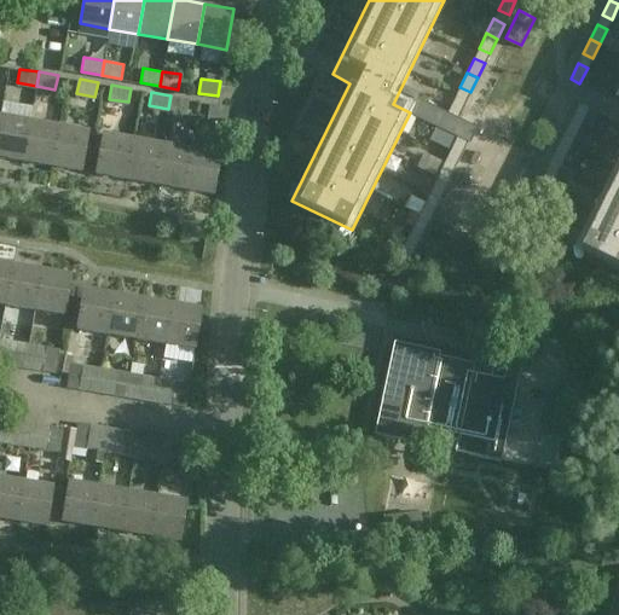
[(190,99),(171,96),(168,109),(187,112),(190,99)]
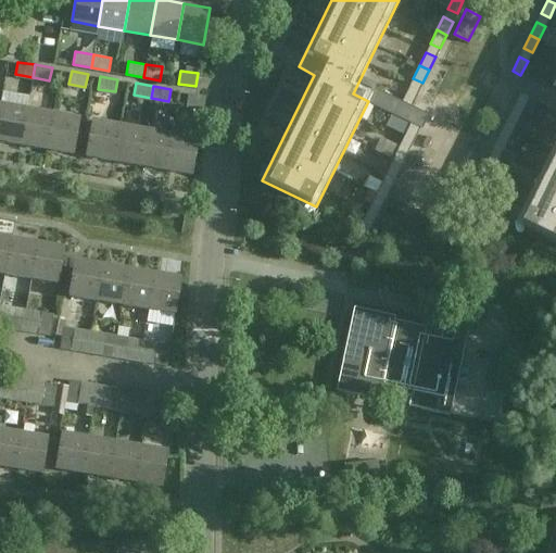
[(412,104),(418,91),(408,87),(402,100),(412,104)]
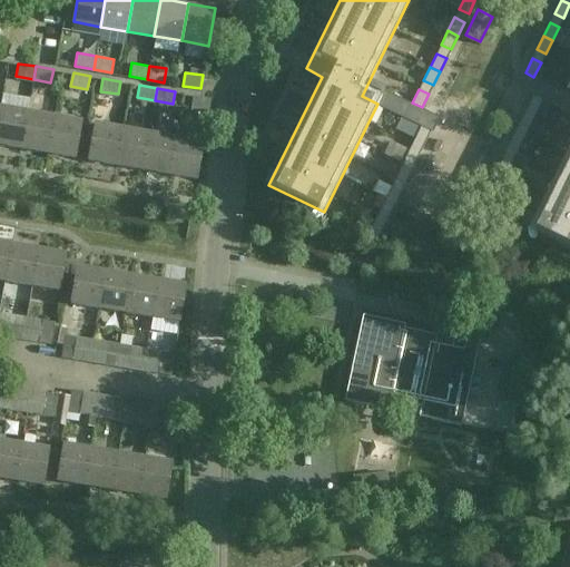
[(208,110),(210,97),(193,94),(190,107),(208,110)]
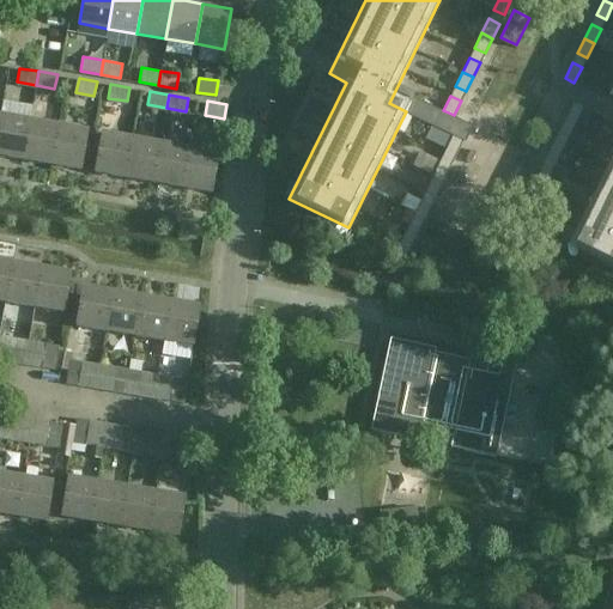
[(576,120),(583,105),(574,101),(566,115),(576,120)]
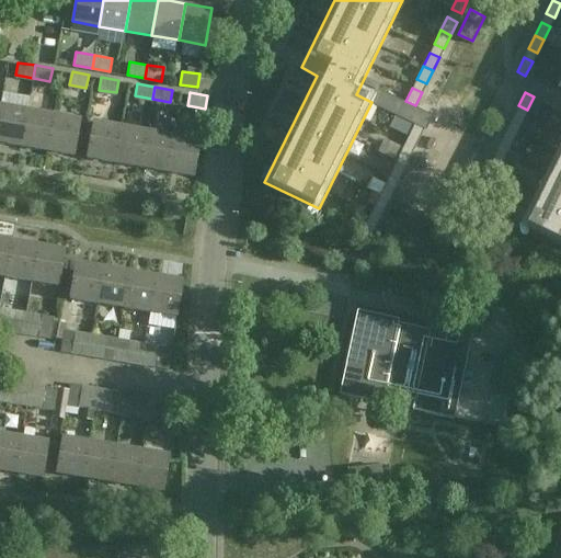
[(0,105),(0,140),(21,145),(27,107),(0,103),(0,105)]
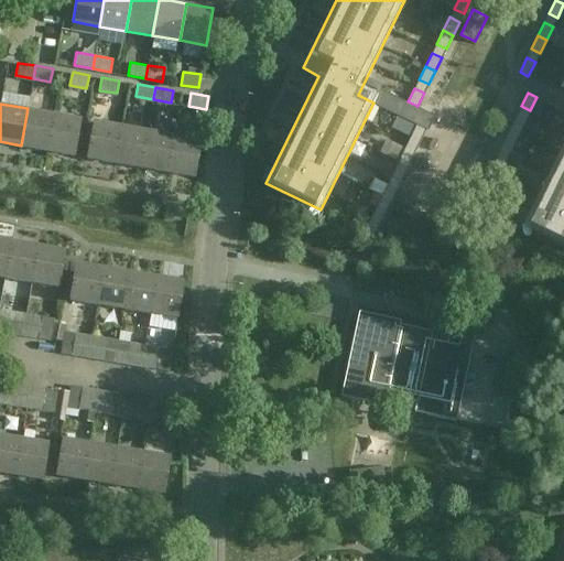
[(21,146),(47,150),(54,112),(28,108),(21,146)]
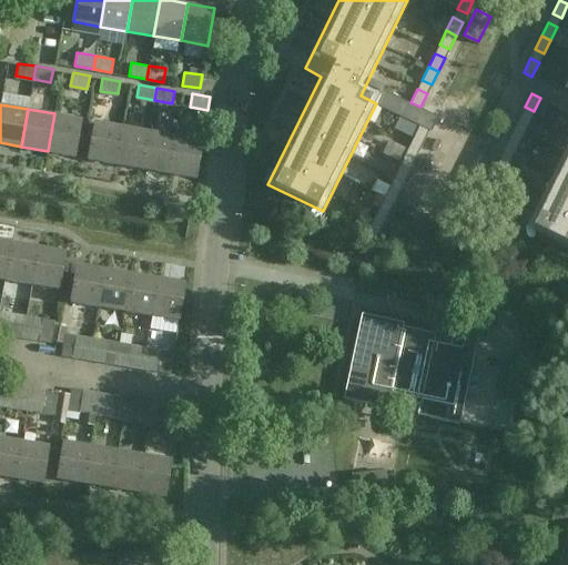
[(74,157),(81,119),(54,113),(48,151),(74,157)]
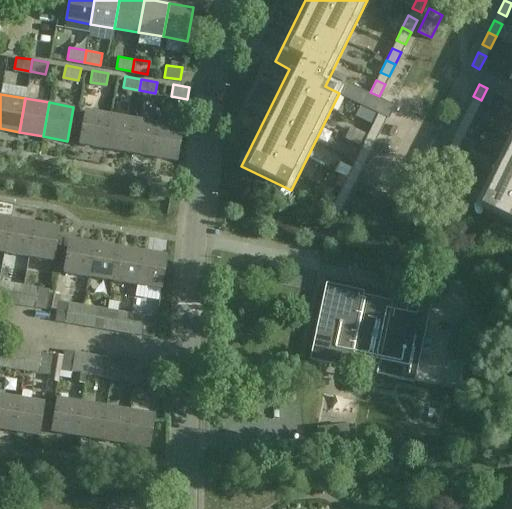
[(471,120),(477,108),(469,104),(463,116),(471,120)]
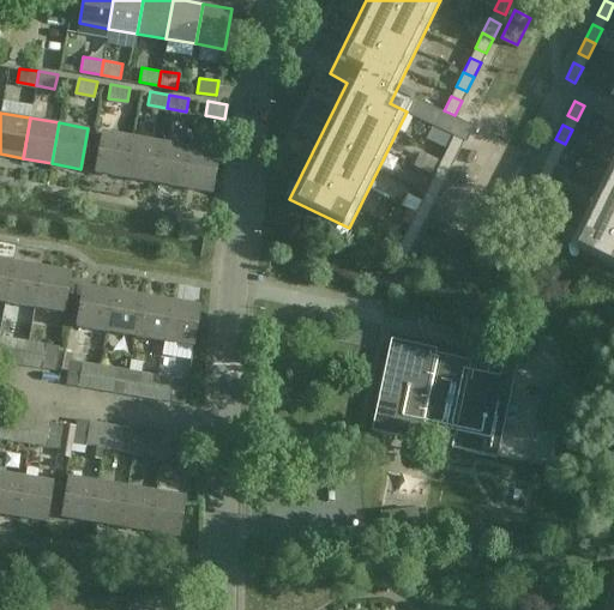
[(95,171),(125,176),(132,136),(102,131),(95,171)]
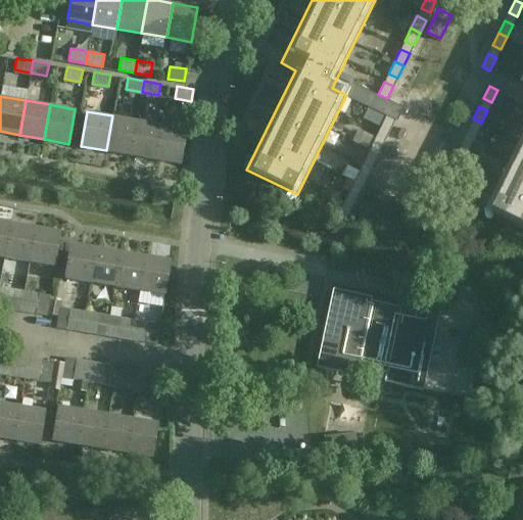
[(381,127),(389,131),(395,117),(387,113),(381,127)]
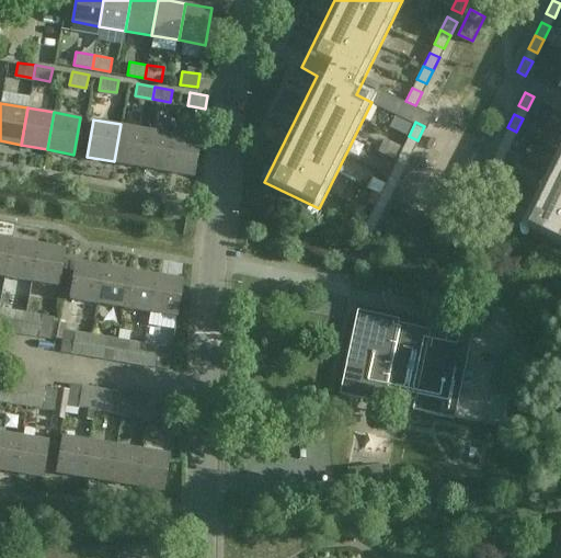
[(114,161),(140,166),(147,128),(121,124),(114,161)]
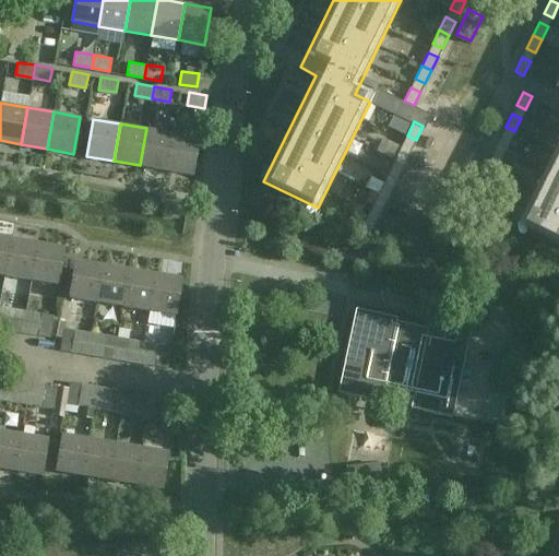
[(499,140),(508,144),(514,131),(506,127),(499,140)]
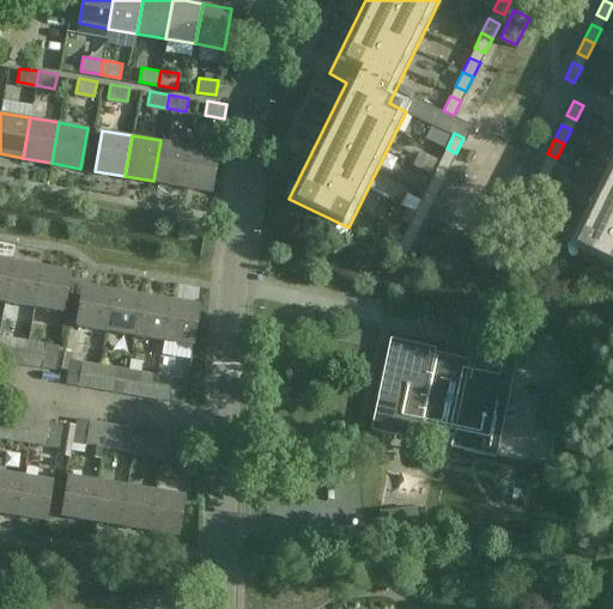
[(153,181),(182,186),(189,146),(161,140),(153,181)]
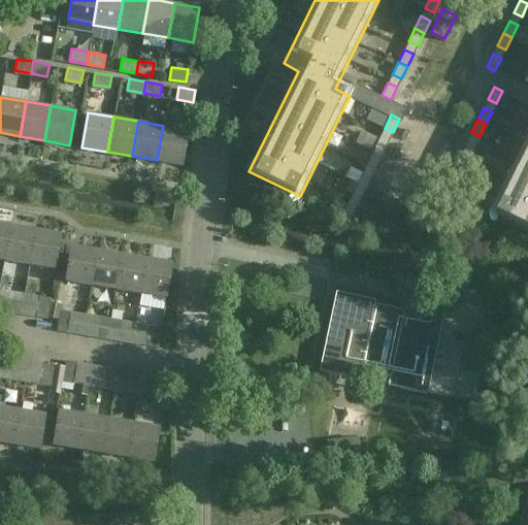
[(157,160),(183,165),(188,130),(163,126),(157,160)]
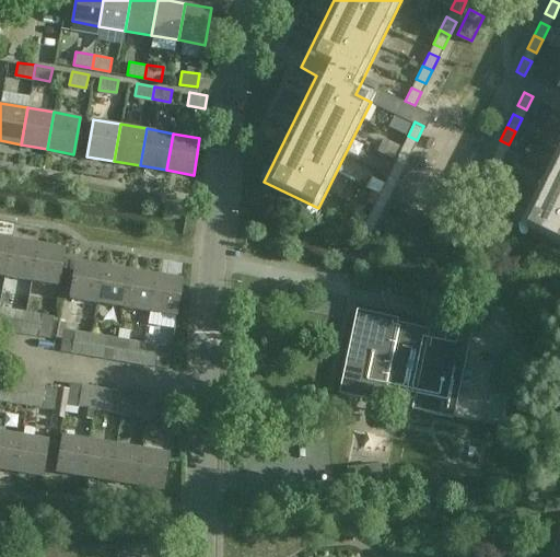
[(559,141),(520,222),(559,242),(559,141)]
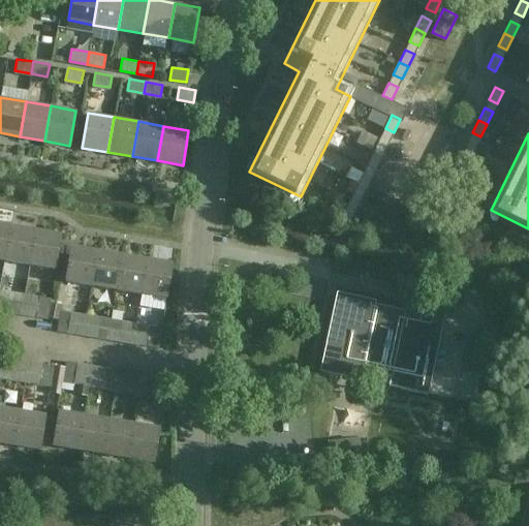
[(383,153),(390,141),(381,136),(375,149),(383,153)]
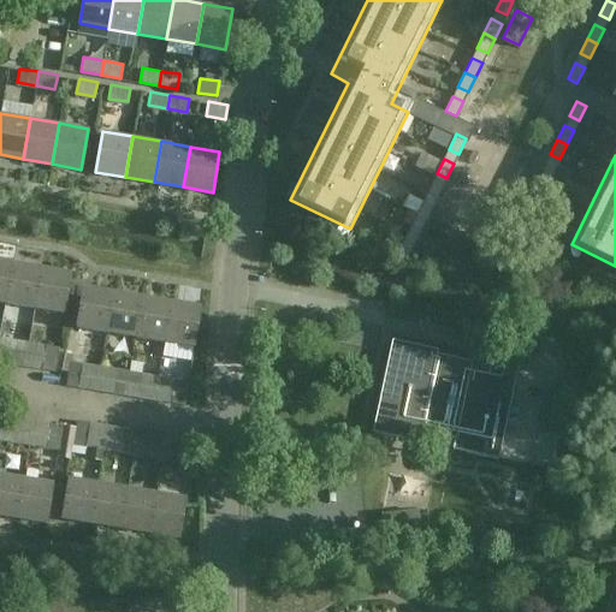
[(548,183),(555,168),(545,164),(538,178),(548,183)]
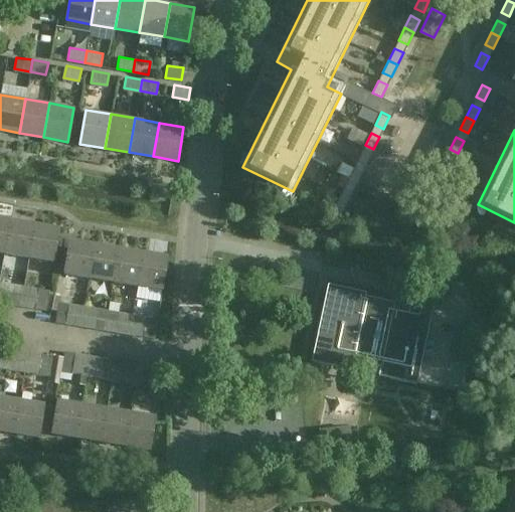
[(367,161),(373,149),(365,145),(359,157),(367,161)]
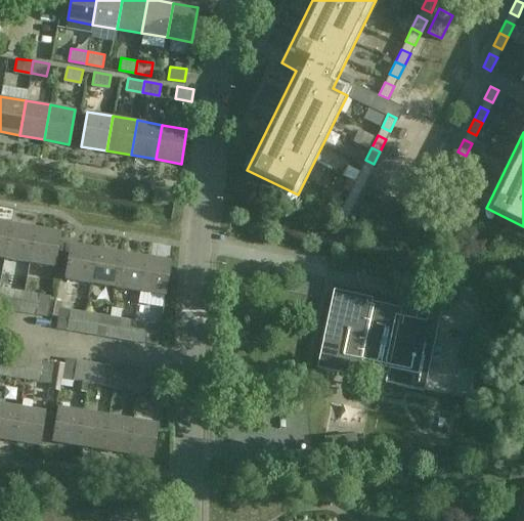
[(451,165),(460,169),(466,156),(457,152),(451,165)]
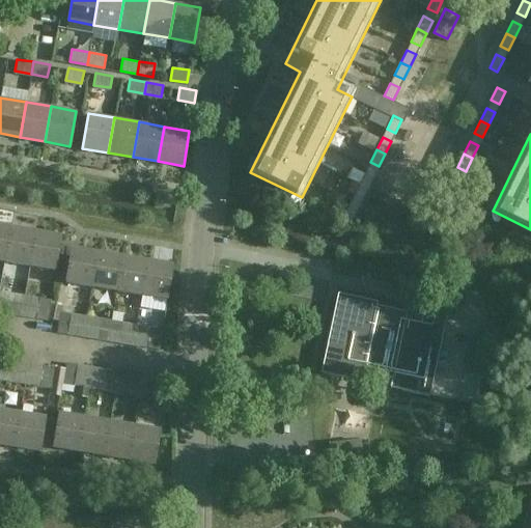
[(366,170),(360,183),(368,187),(374,174),(366,170)]
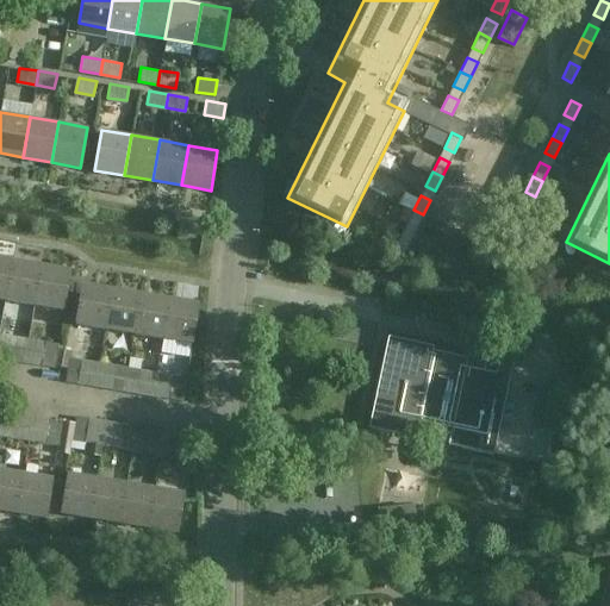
[(514,216),(523,220),(530,205),(521,200),(514,216)]
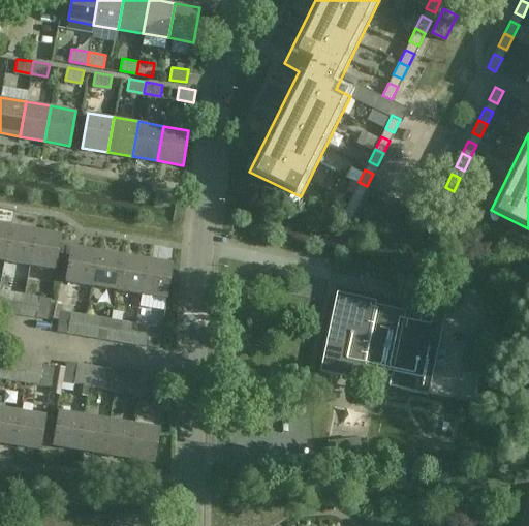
[(361,199),(367,186),(359,182),(352,195),(361,199)]
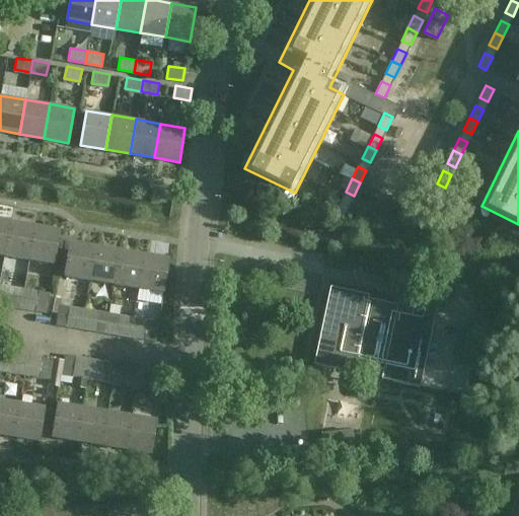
[(342,199),(335,213),(344,217),(350,203),(342,199)]
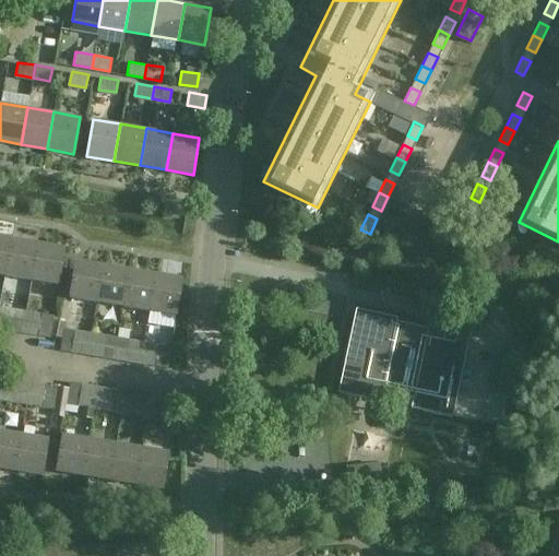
[(12,237),(0,235),(0,273),(6,274),(12,237)]
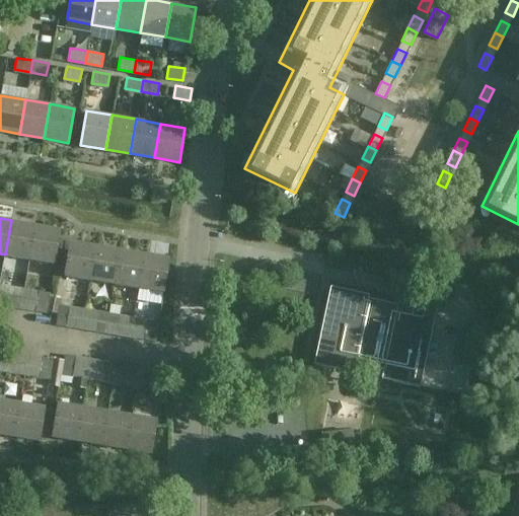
[(5,254),(29,260),(35,225),(11,220),(5,254)]
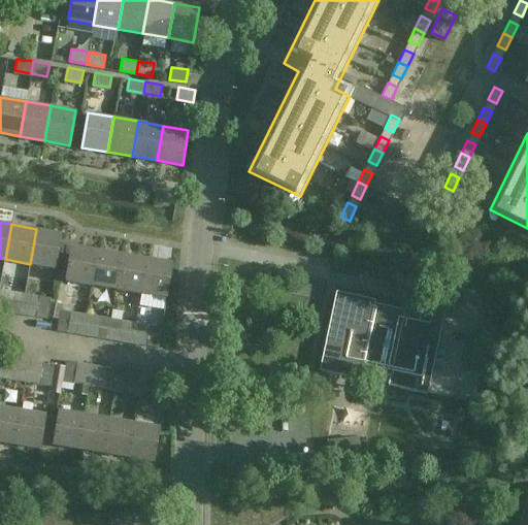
[(55,268),(61,233),(36,229),(30,264),(55,268)]
